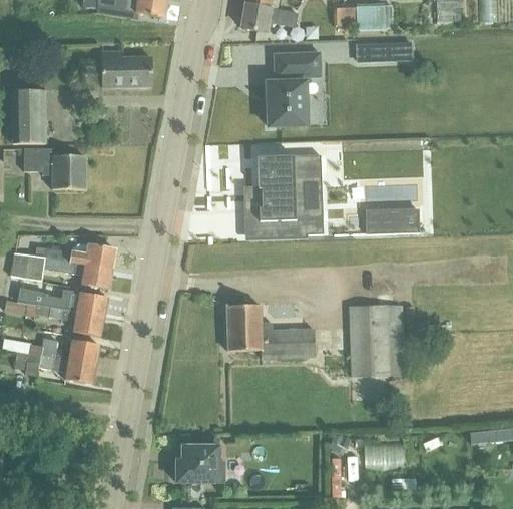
[(83,0),(84,5),(96,5),(163,16),(166,0),(83,0)]
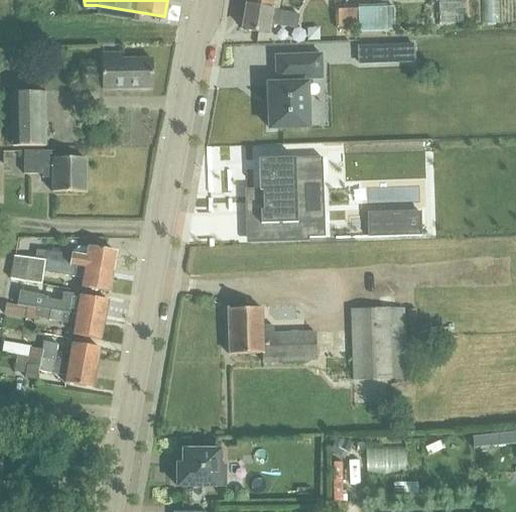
[(248,0),(248,4),(243,26),(267,30),(269,21),(297,25),(299,12),(273,7),(274,0),(248,0)]
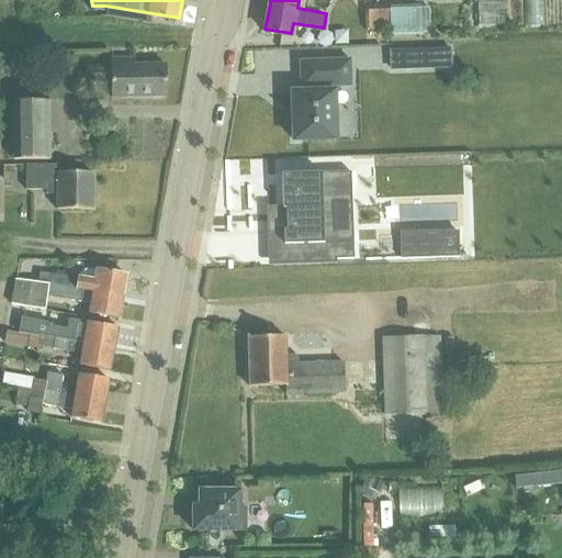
[(468,0),(467,20),(493,21),(494,0),(468,0)]
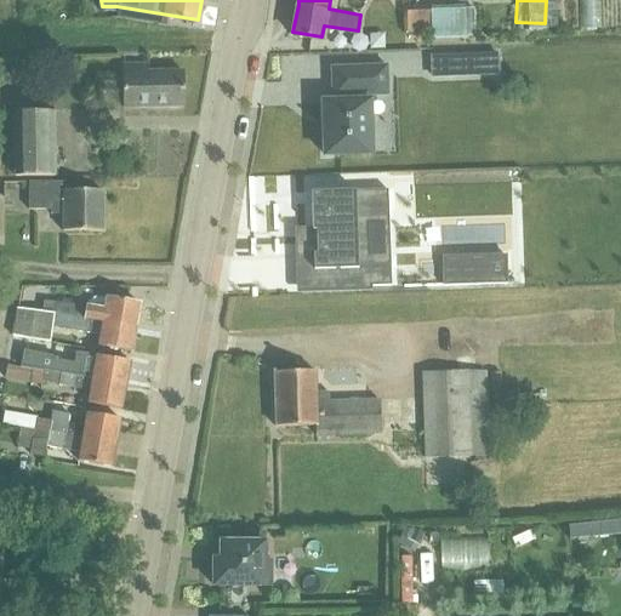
[(568,0),(569,23),(590,23),(590,0),(568,0)]
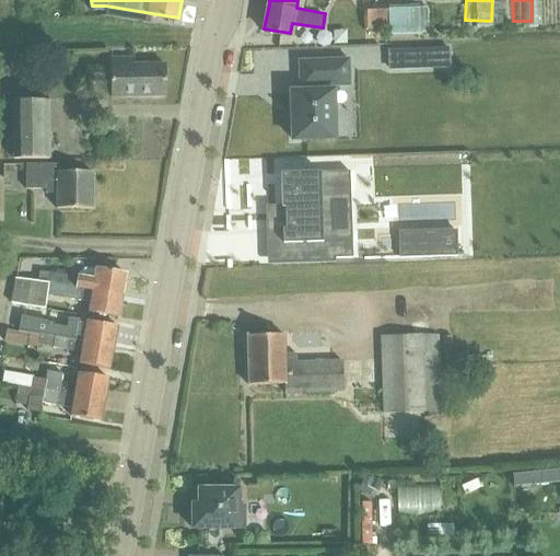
[(389,4),(389,7),(368,7),(368,24),(389,24),(389,29),(418,27),(418,3),(389,4)]
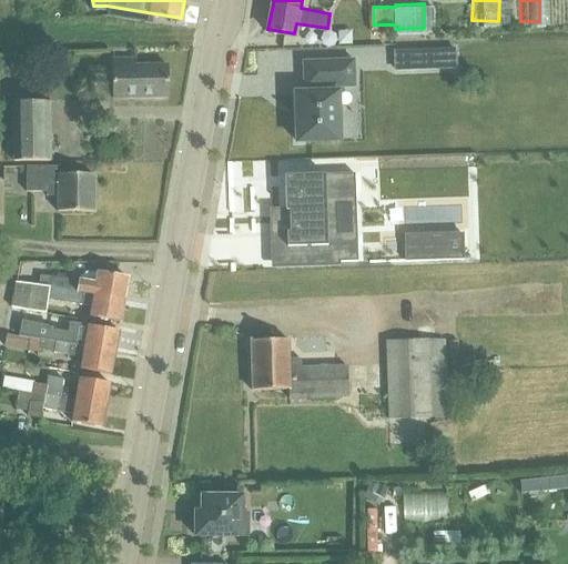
[(455,47),(417,48),(417,66),(456,64),(455,47)]
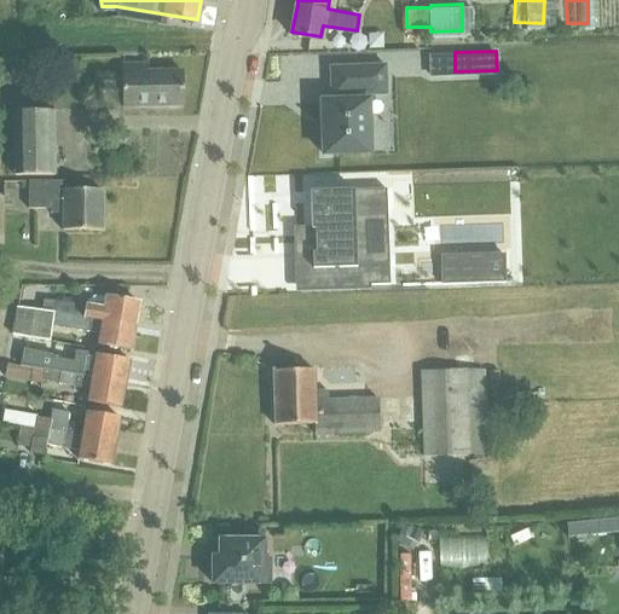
[(455,52),(431,53),(432,73),(443,71),(455,71),(455,52)]
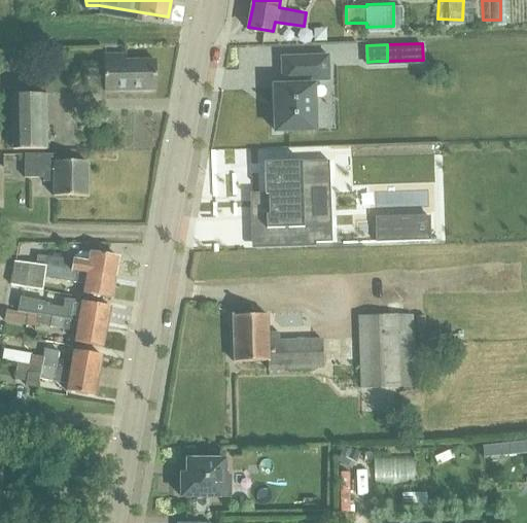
[(105,88),(154,86),(153,57),(123,58),(123,51),(104,51),(105,88)]
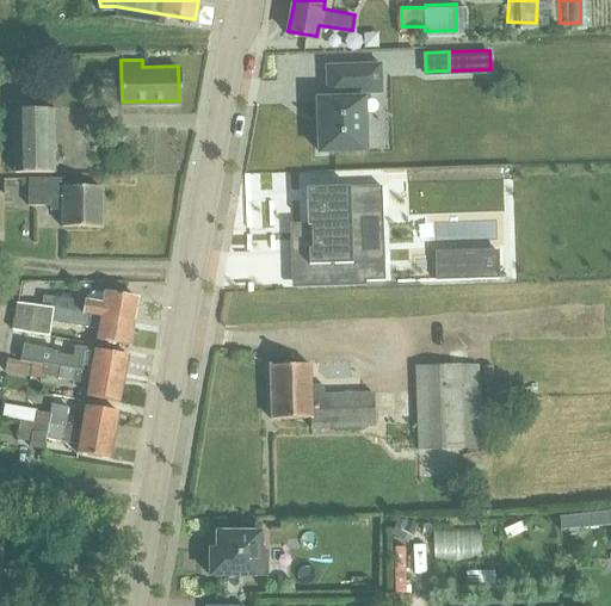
[(327,97),(318,97),(319,149),(364,148),(363,96),(362,91),(371,91),(371,74),(381,73),(381,62),(326,63),(327,92),(327,97)]
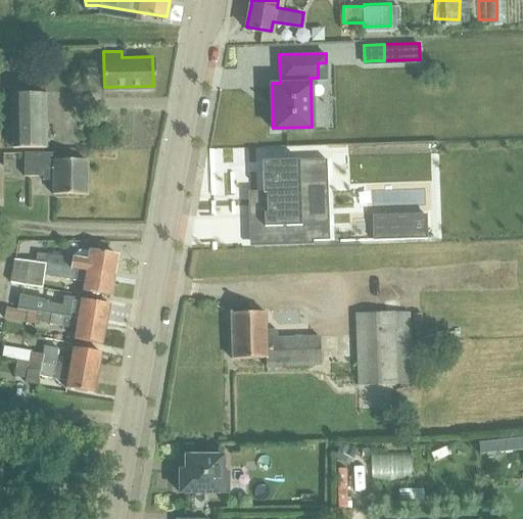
[(14,145),(47,145),(46,92),(13,92),(14,145)]
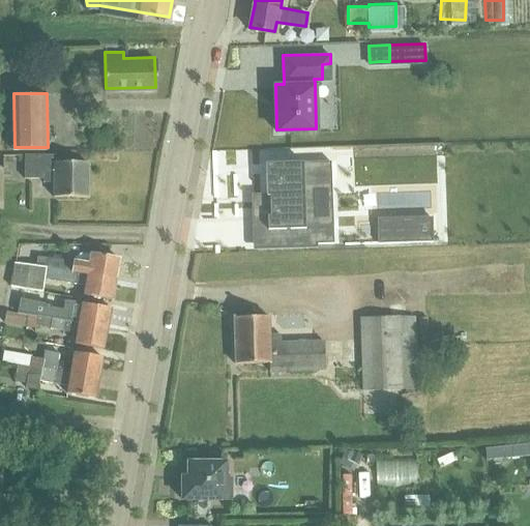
[(55,151),(25,151),(25,176),(43,176),(43,179),(55,179),(55,194),(87,195),(87,159),(55,159),(55,151)]
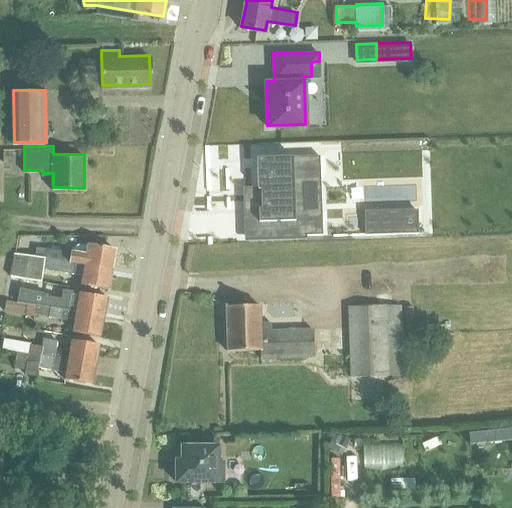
[(261,206),(246,206),(247,234),(322,232),(322,211),(299,212),(298,177),(320,176),(320,153),(257,155),(258,187),(260,187),(261,206)]
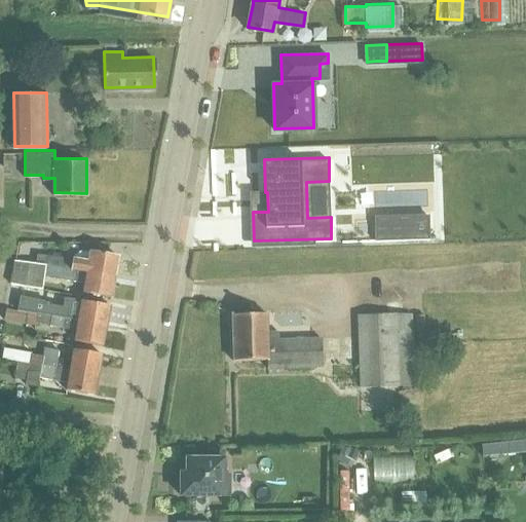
[(428,220),(428,214),(420,214),(413,214),(413,213),(408,213),(408,215),(411,215),(412,237),(429,237),(429,234),(428,220)]
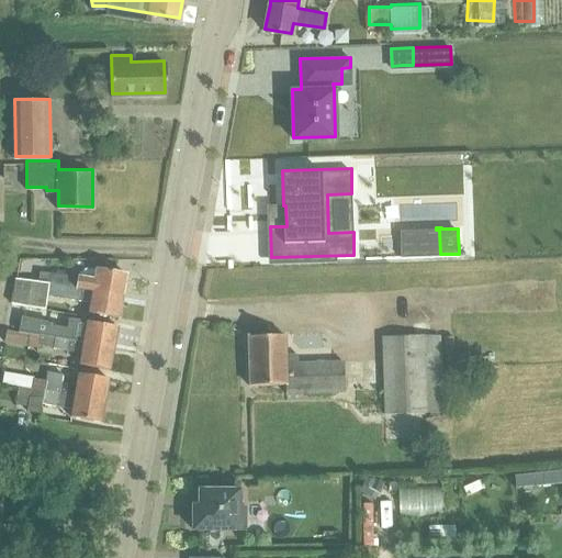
[(42,280),(123,294),(126,272),(97,267),(97,268),(87,266),(80,270),(79,275),(65,271),(65,274),(43,270),(42,280)]
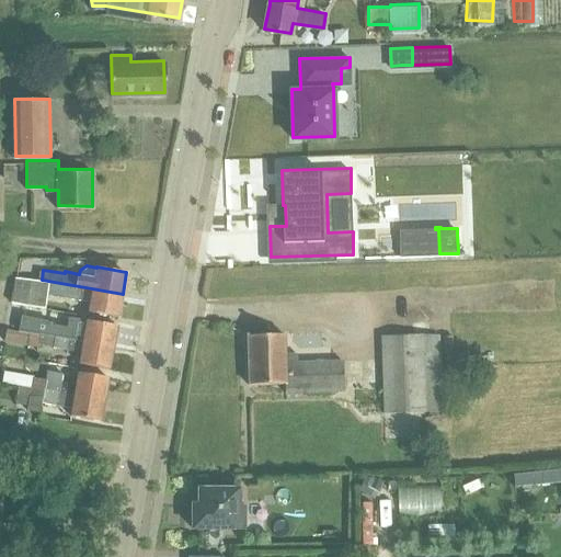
[(123,294),(42,280),(16,275),(12,300),(23,303),(45,307),(48,290),(61,292),(61,294),(91,299),(89,309),(119,315),(123,294)]
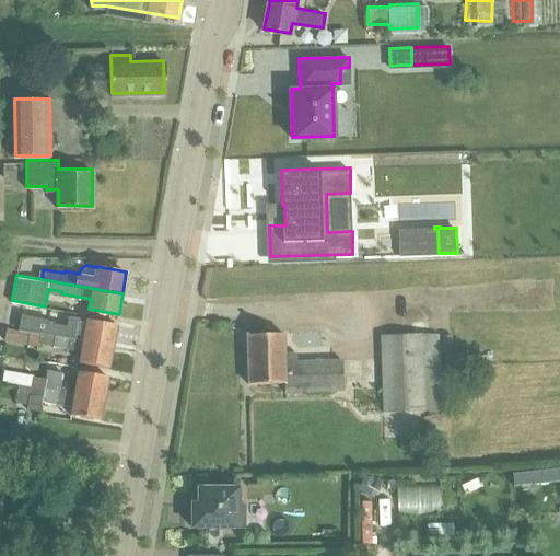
[(22,312),(19,328),(42,333),(114,345),(117,324),(88,319),(68,315),(67,323),(49,320),(50,316),(22,312)]
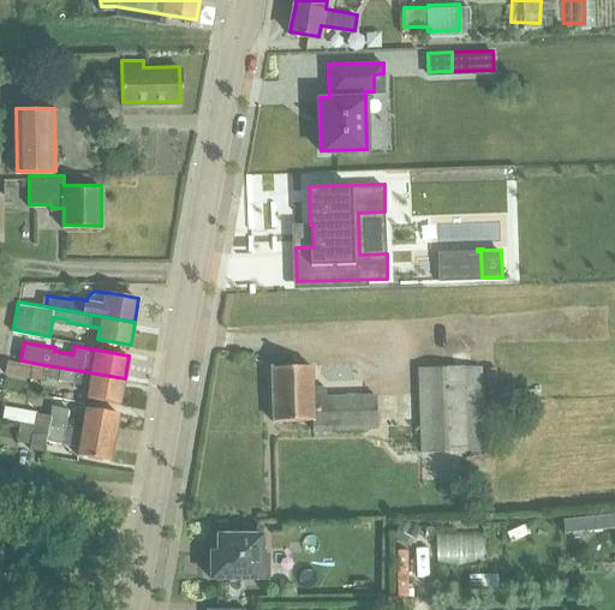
[(46,365),(21,360),(7,358),(5,370),(43,377),(43,374),(58,376),(58,377),(90,383),(88,396),(120,401),(125,378),(46,365)]
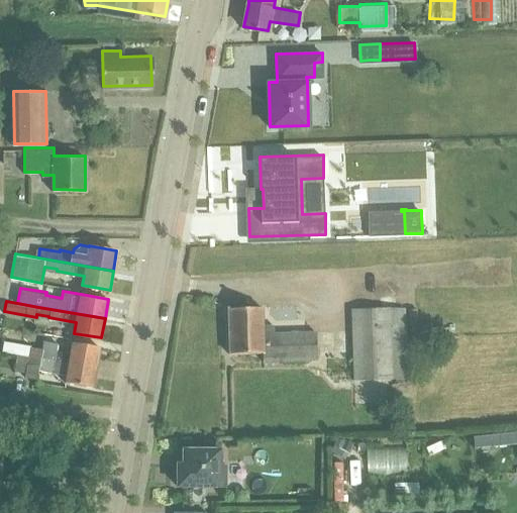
[(407,376),(404,306),(351,308),(353,378),(407,376)]
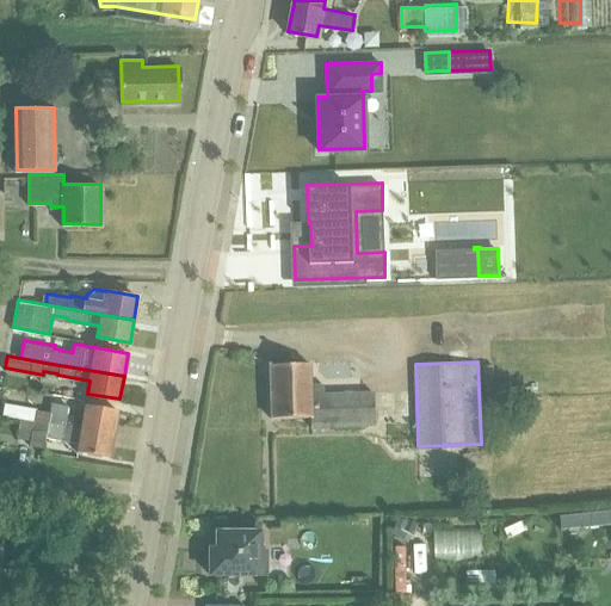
[(312,425),(375,422),(374,390),(325,393),(323,383),(312,383),(310,363),(272,364),(273,416),(310,415),(312,425)]
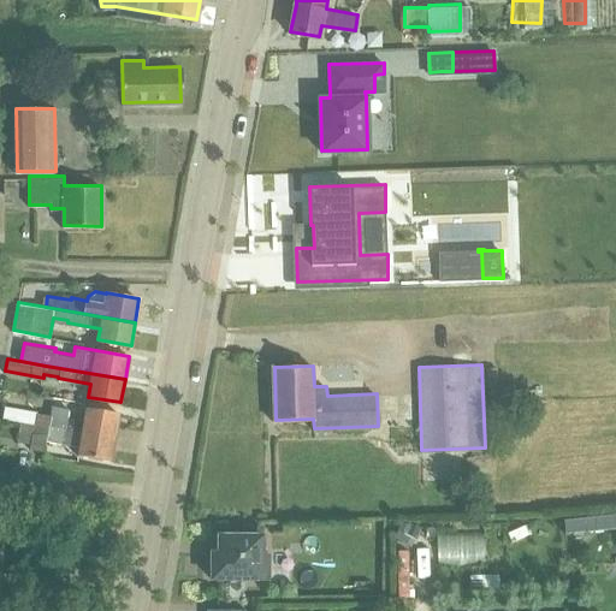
[(4,416),(22,419),(116,435),(119,411),(86,407),(83,419),(67,416),(69,407),(52,404),(51,414),(5,407),(4,416)]
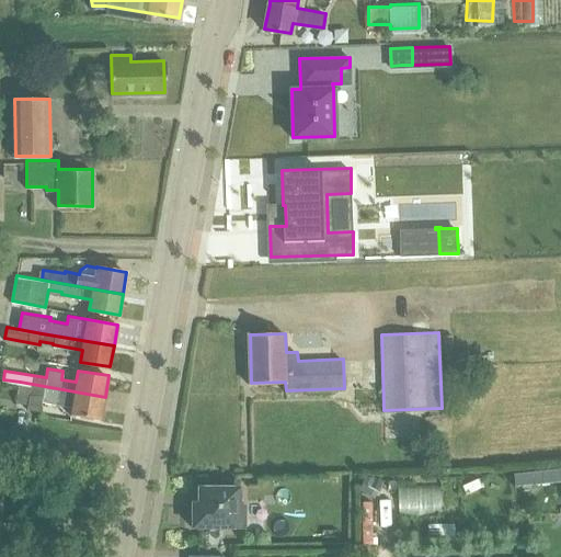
[(20,382),(19,389),(31,391),(29,408),(41,410),(42,400),(72,406),(70,413),(101,419),(105,397),(20,382)]
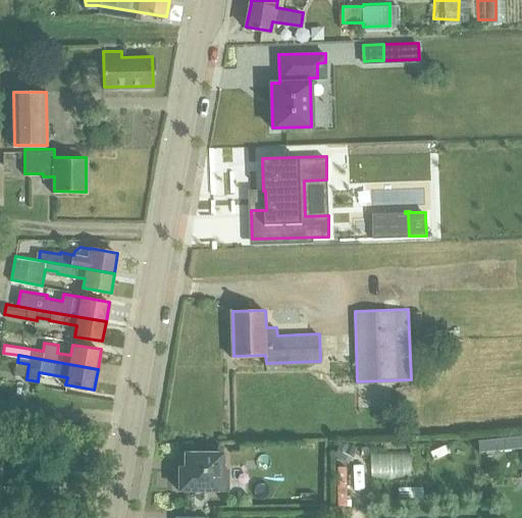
[(521,434),(478,438),(479,451),(521,447),(521,434)]
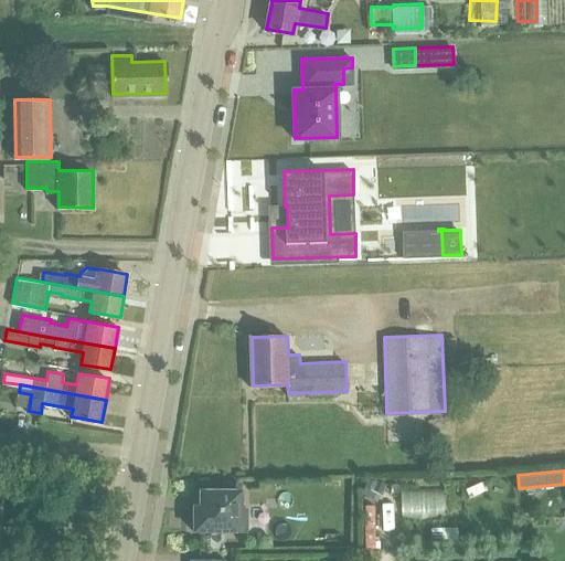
[(369,476),(362,489),(377,498),(386,482),(380,477),(369,476)]
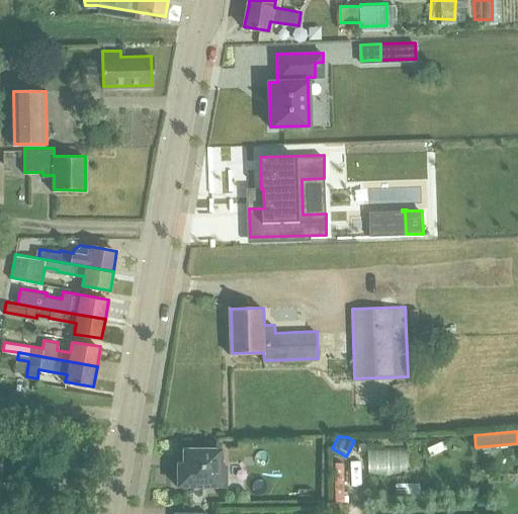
[(221,464),(221,440),(200,440),(200,444),(200,449),(184,449),(184,463),(178,463),(178,468),(175,468),(174,481),(178,481),(178,486),(221,486),(227,486),(227,464),(221,464)]
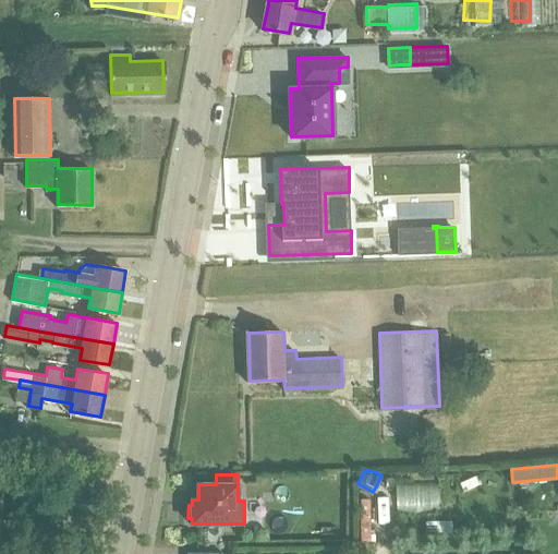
[(344,537),(360,538),(363,494),(347,493),(344,537)]
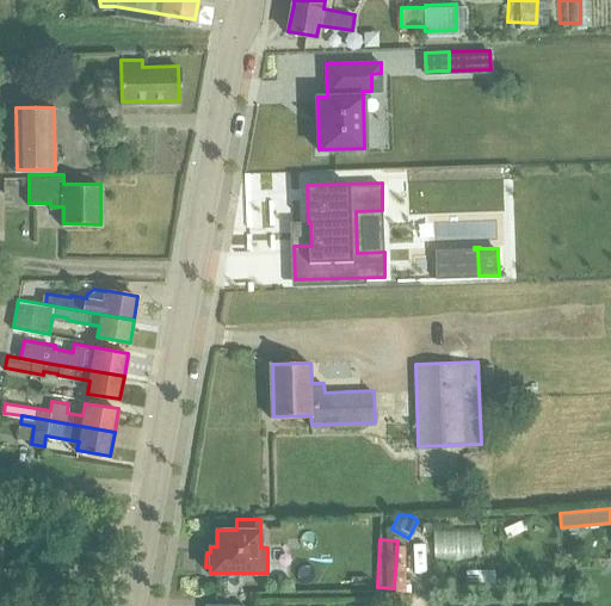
[(479,567),(467,568),(467,587),(479,587),(479,567)]
